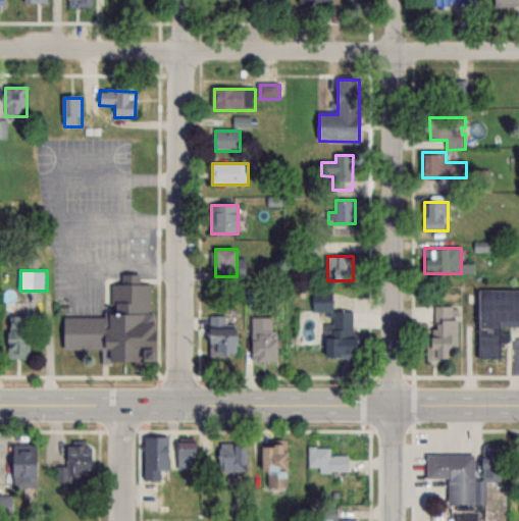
[(153,284),(141,284),(141,275),(122,275),(122,284),(113,284),(113,317),(63,317),(63,350),(104,350),(104,363),(153,363),(153,284)]
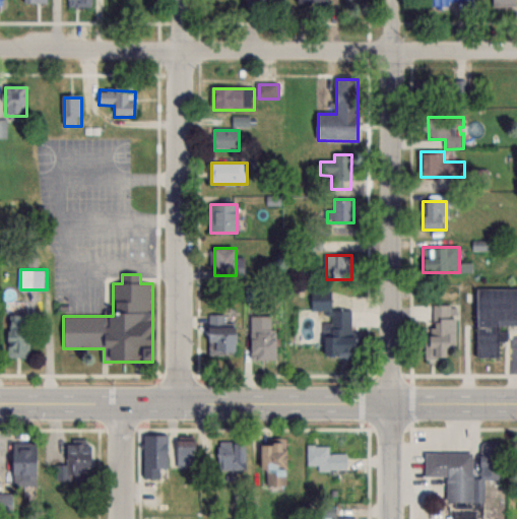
[(516,288),(476,289),(477,358),(501,357),(501,326),(516,326),(516,288)]
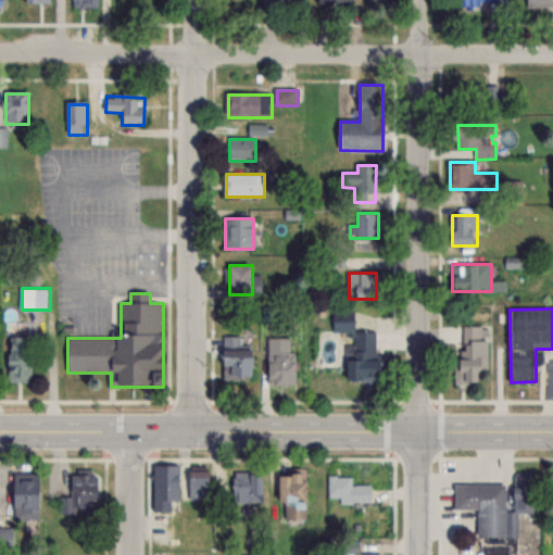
[(356,311),(334,311),(334,333),(353,333),(353,360),(347,360),(347,382),(378,382),(378,331),(356,331),(356,311)]
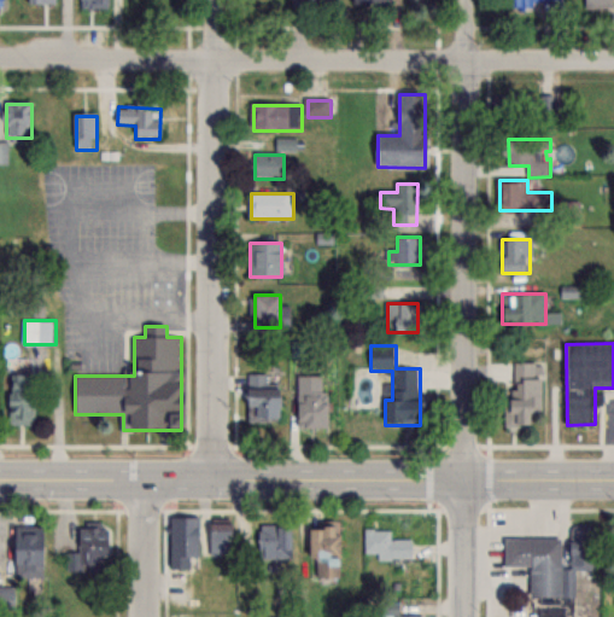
[(510,362),(510,428),(532,428),(532,413),(542,413),(542,362),(510,362)]
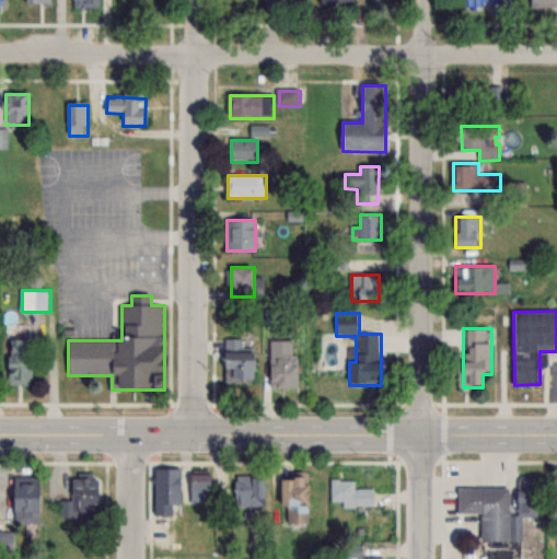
[(33,338),(9,338),(9,385),(33,385),(33,338)]
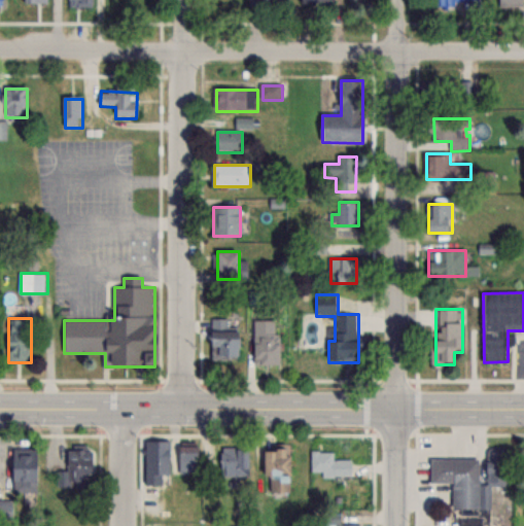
[(237,330),(229,330),(229,319),(211,319),(211,359),(237,359),(237,330)]
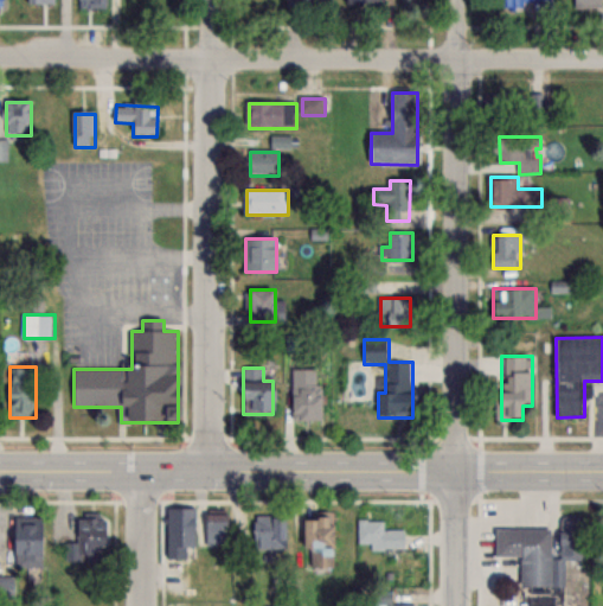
[(292,421),(322,421),(322,387),(292,387),(292,421)]
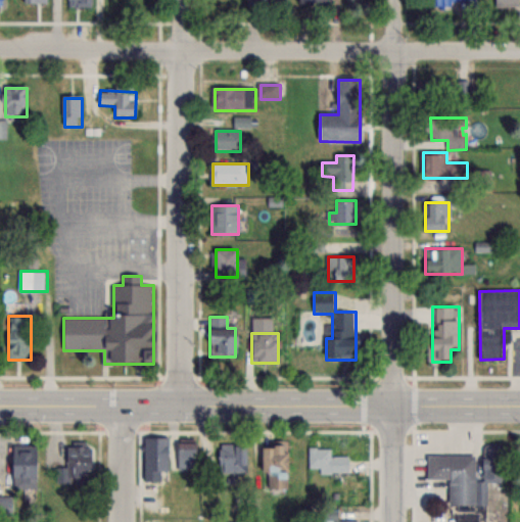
[(145,482),(166,482),(166,473),(170,473),(170,438),(145,438),(145,482)]
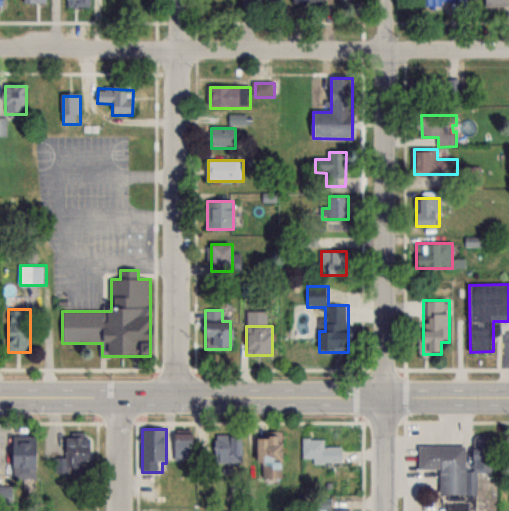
[(175,432),(175,461),(193,461),(193,432),(175,432)]
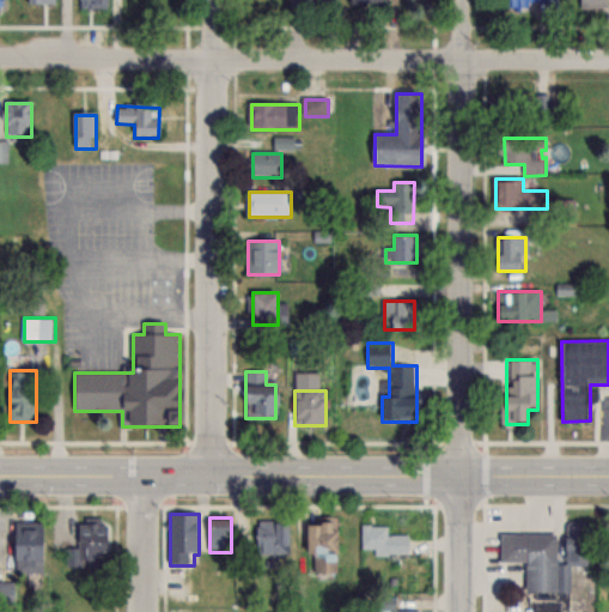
[(259,521),(259,555),(292,555),(292,521),(259,521)]
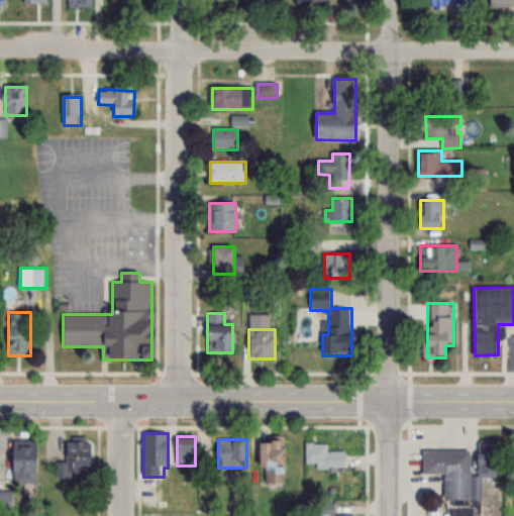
[(37,440),(13,440),(13,483),(37,483),(37,440)]
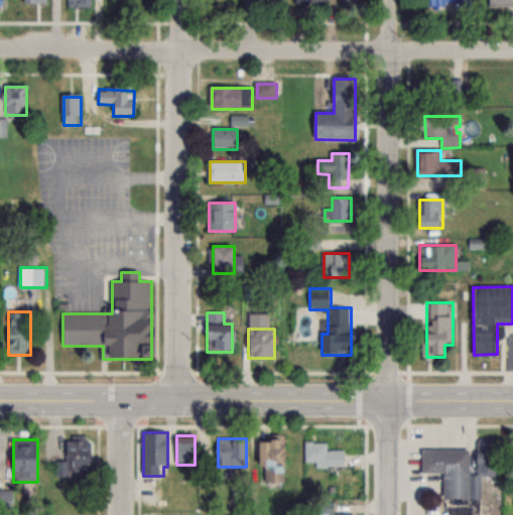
[(258,467),(265,467),(265,483),(284,483),(284,439),(258,439),(258,467)]
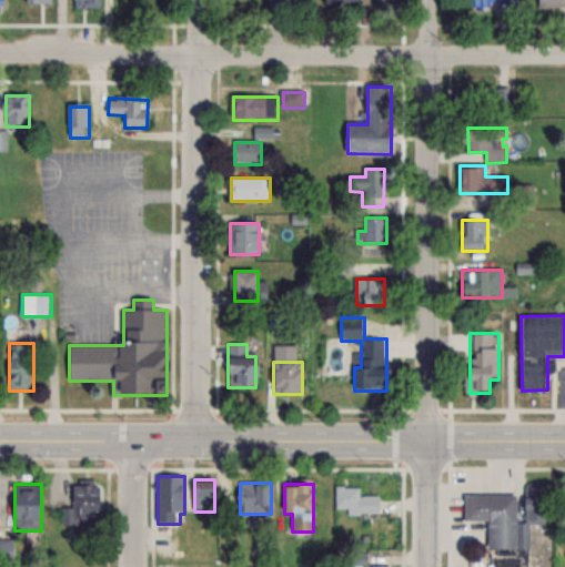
[(99,485),(72,486),(73,508),(64,508),(64,525),(100,525),(99,485)]
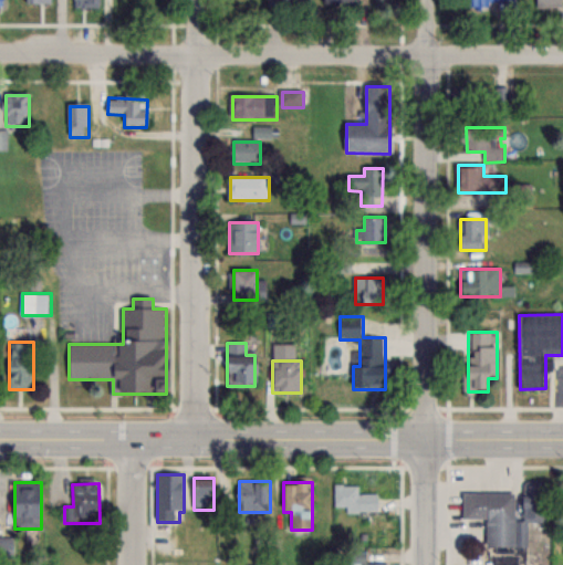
[(544,523),(544,484),(524,484),(524,523),(544,523)]
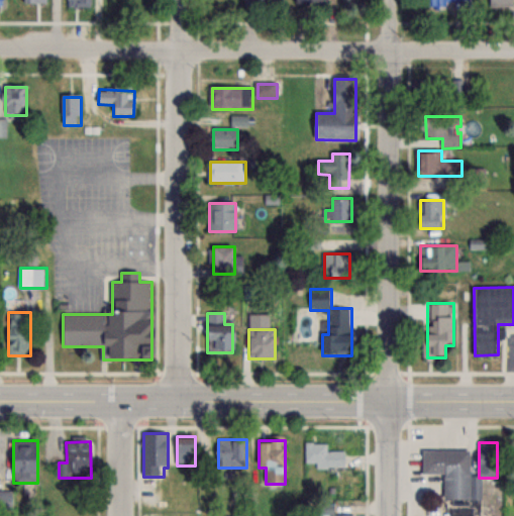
[(330,444),(307,443),(307,467),(346,468),(346,451),(330,451),(330,444)]
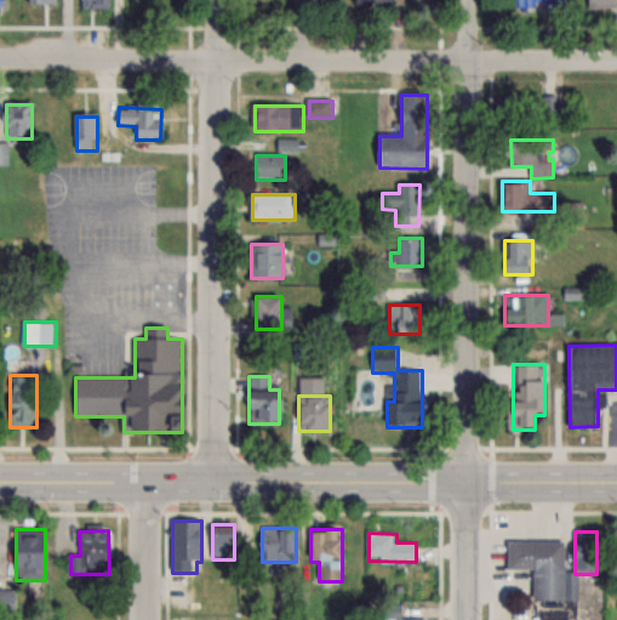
[(565,541),(508,541),(508,570),(533,570),(533,599),(565,599),(565,541)]
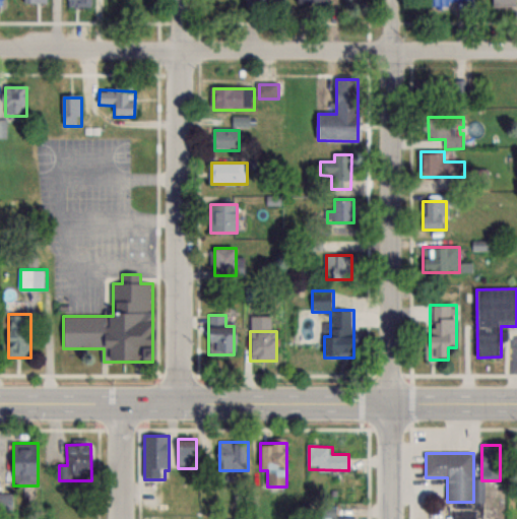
[(337,518),(337,509),(329,509),(329,518),(337,518)]
